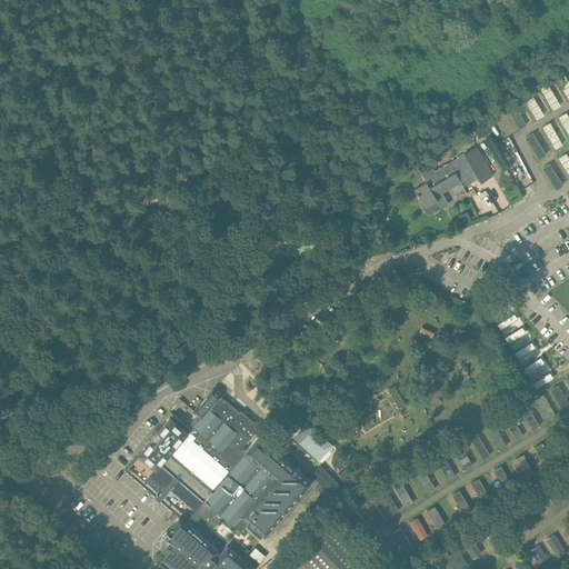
[(551,107),(568,98),(568,72),(537,88),(540,97),(546,93),(551,107)]
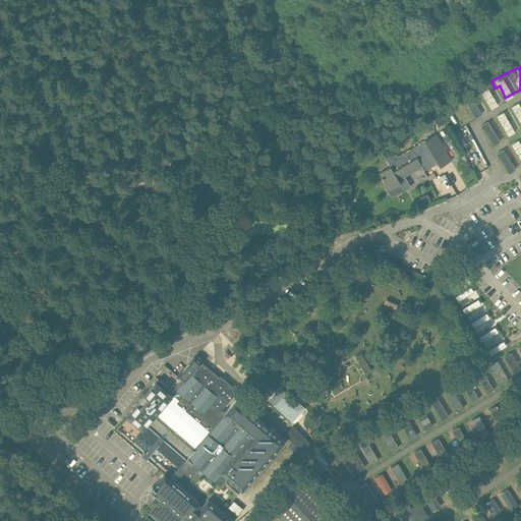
[(520,120),(520,104),(519,102),(511,106),(520,120)]
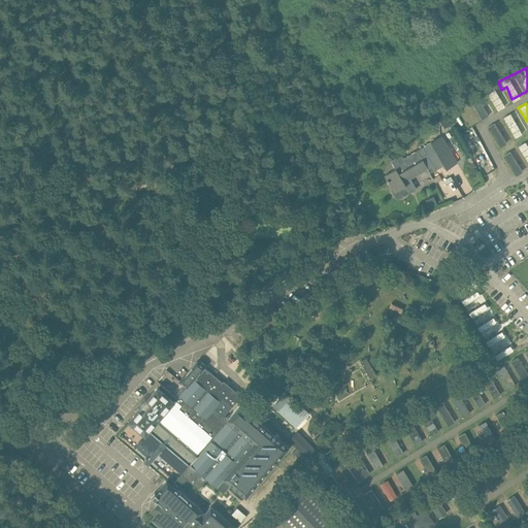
[(512,111),(504,117),(516,137),(524,133),(512,111)]
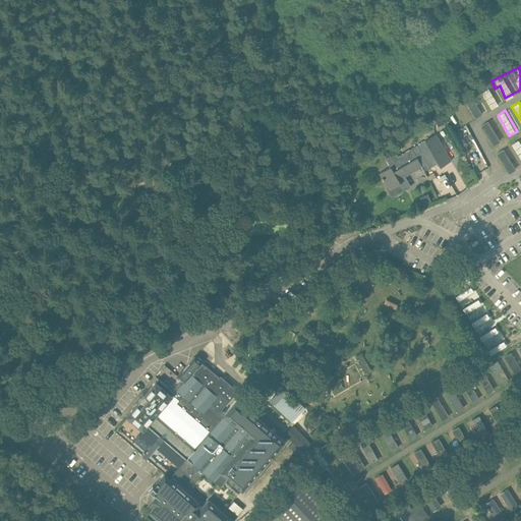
[(442,116),(440,113),(433,117),(439,126),(446,123),(444,121),(441,117),(442,116)]
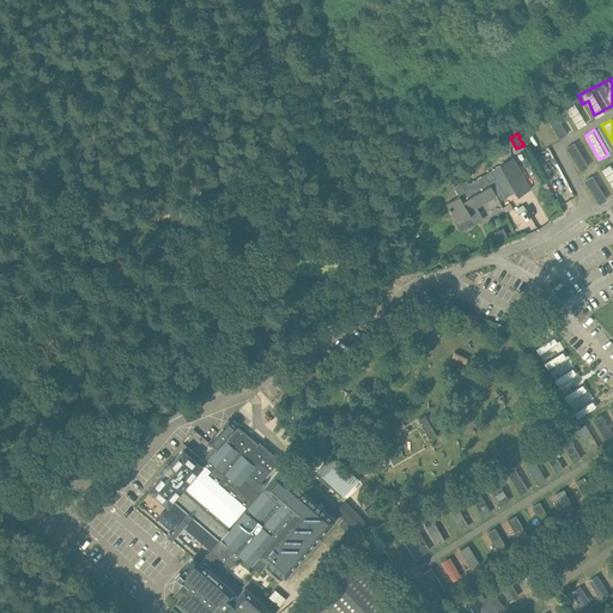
[(582,170),(589,165),(575,141),(568,146),(582,170)]
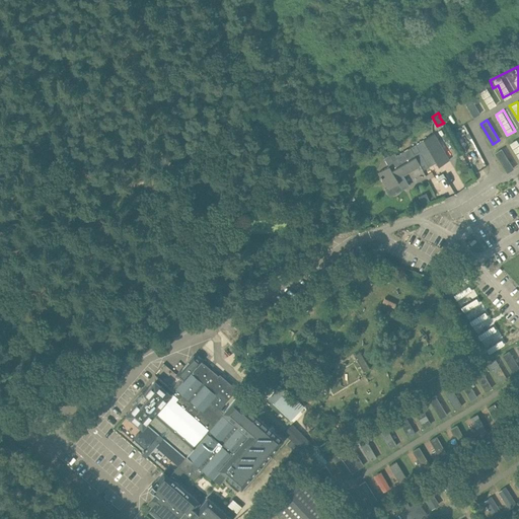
[(420,164),(423,169),(437,162),(438,165),(449,159),(434,133),(396,154),(394,150),(383,156),(388,165),(378,171),(380,175),(381,177),(387,188),(398,181),(400,187),(408,182),(402,174),(420,164)]
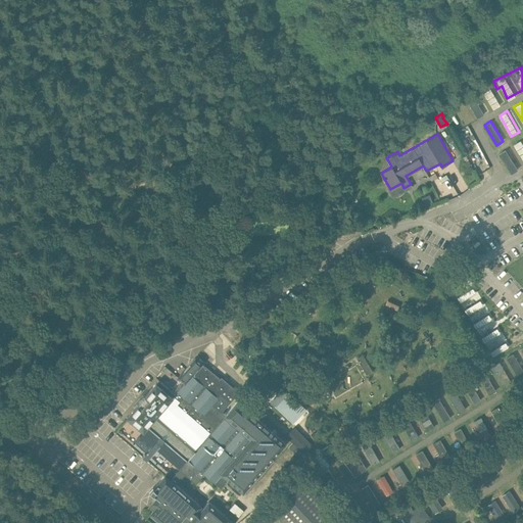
[(500,153),(511,174),(520,169),(508,148),(500,153)]
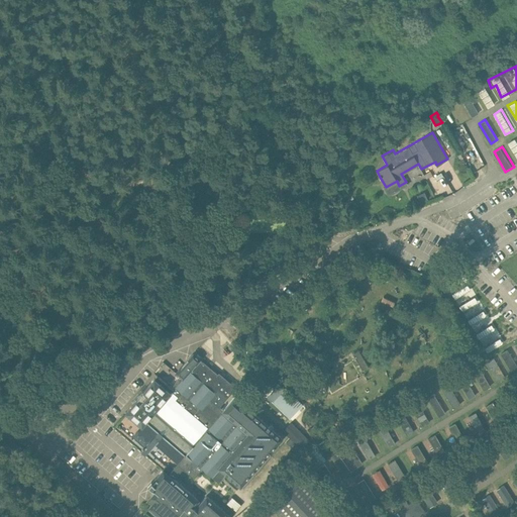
[(478,180),(489,174),(484,166),(474,173),(478,180)]
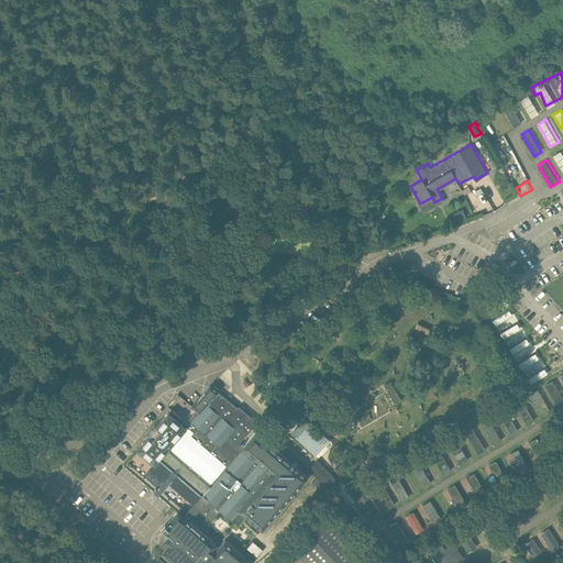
[(541,415),(562,406),(562,398),(555,381),(531,390),(541,415)]
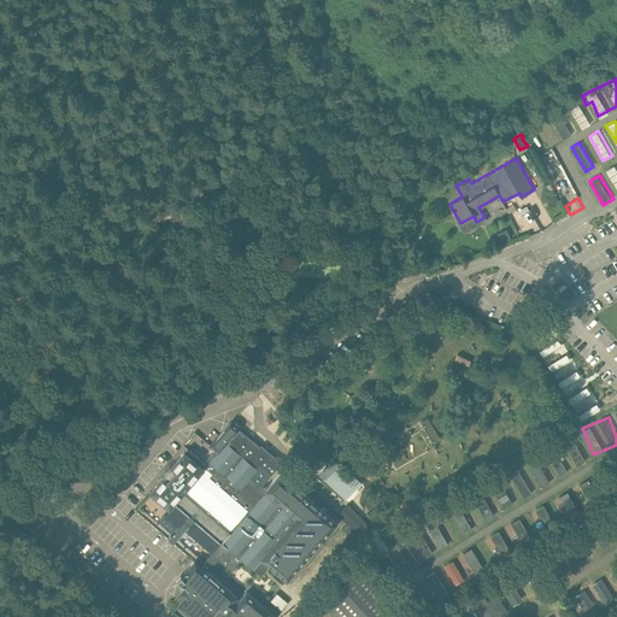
[(440,439),(428,418),(421,423),(422,424),(427,433),(433,442),(440,439)]
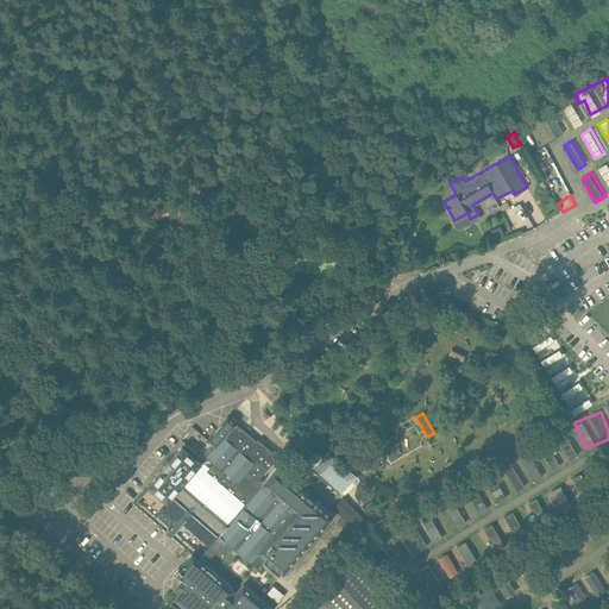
[(295,559),(325,525),(333,515),(276,466),(263,482),(259,478),(278,456),(259,439),(257,440),(227,414),(206,439),(211,443),(200,456),(195,451),(184,441),(146,485),(167,502),(173,495),(187,507),(182,513),(184,515),(188,518),(193,512),(219,535),(200,558),(198,558),(192,553),(179,569),(187,575),(173,590),(179,595),(175,597),(188,608),(272,608),(274,608),(243,582),(230,598),(227,597),(234,589),(207,564),(218,553),(230,564),(240,553),(250,562),(257,569),(267,558),(287,576),(299,563),(295,559)]
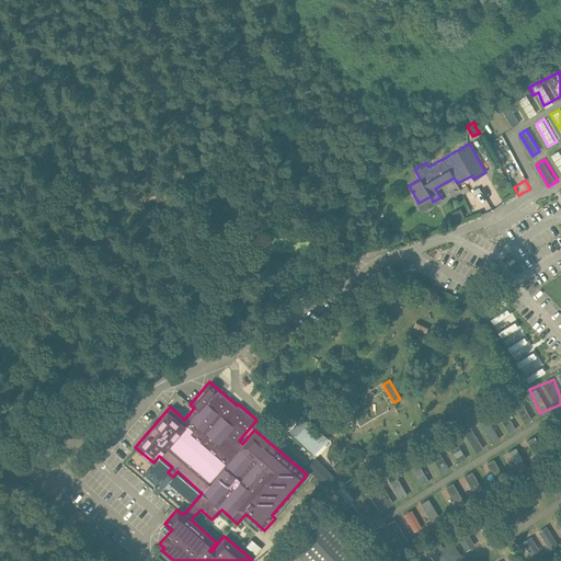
[(515,409),(527,421),(535,414),(524,402),(515,409)]
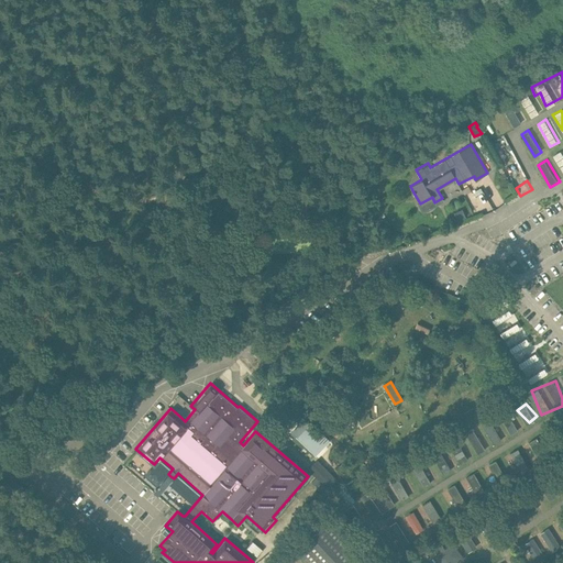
[(489,418),(483,422),(495,444),(518,431),(508,412),(500,417),(507,429),(498,433),(489,418)]
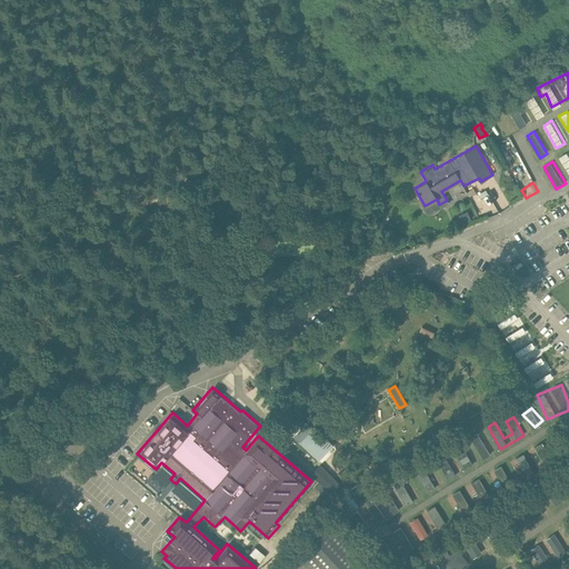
[(333,446),(315,427),(302,428),(293,437),(319,461),(333,446)]
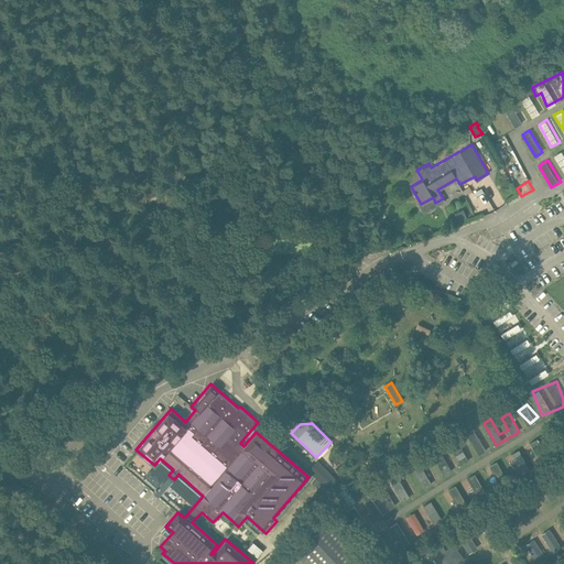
[(457,441),(444,449),(449,458),(440,464),(445,473),(453,468),(455,473),(472,463),(457,441)]
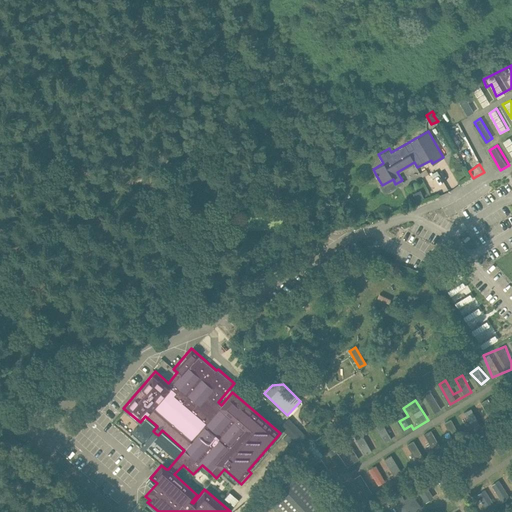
[(454,439),(463,435),(455,417),(446,422),(454,439)]
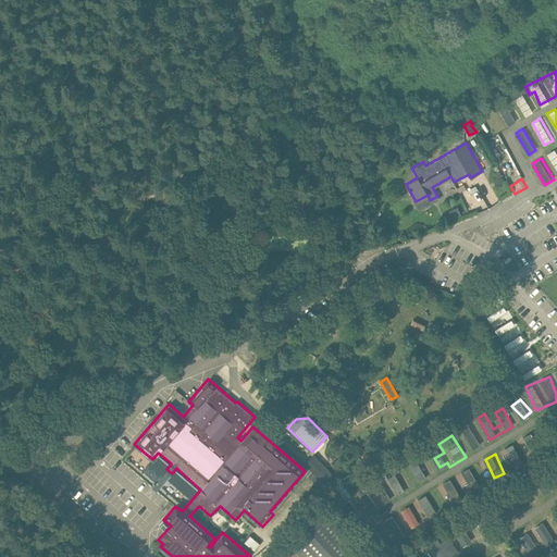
[(420,482),(428,478),(417,459),(409,463),(420,482)]
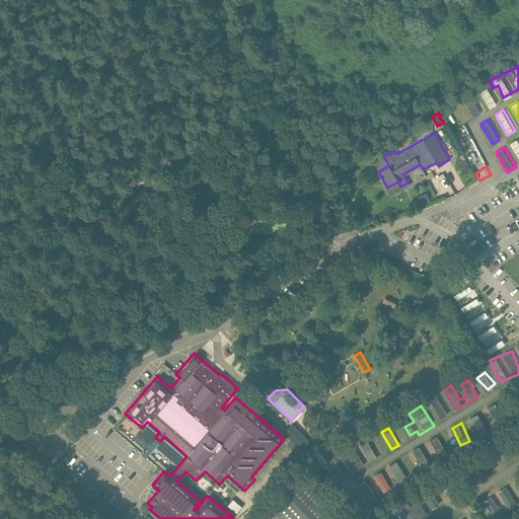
[(367,438),(361,442),(372,460),(378,456),(367,438)]
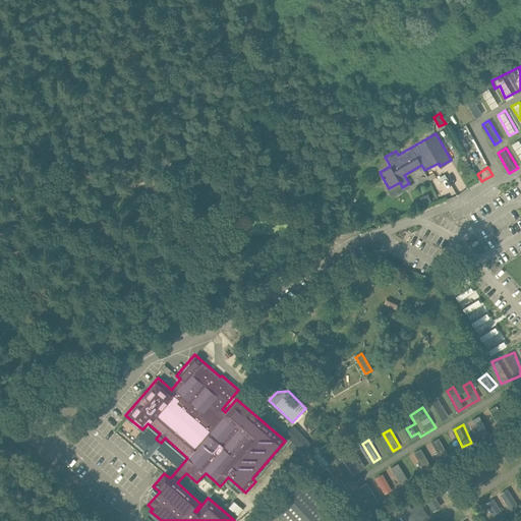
[(329,463),(317,449),(303,460),(314,474),(329,463)]
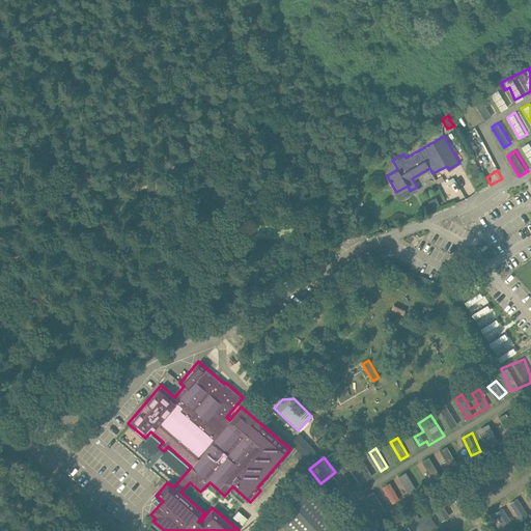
[(347,463),(339,468),(353,487),(371,475),(368,470),(362,474),(359,470),(363,467),(361,463),(352,469),(347,463)]
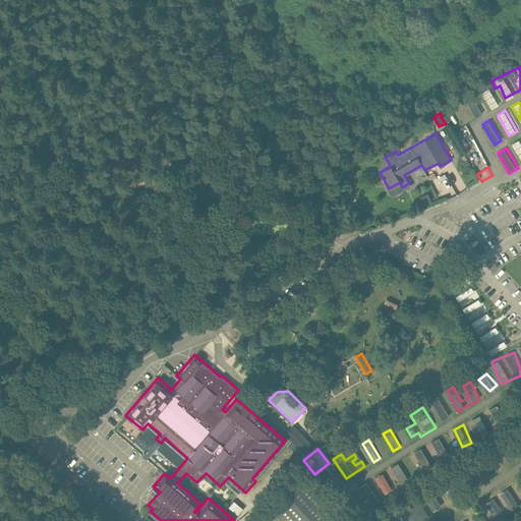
[(400,462),(393,466),(399,481),(407,478),(400,462)]
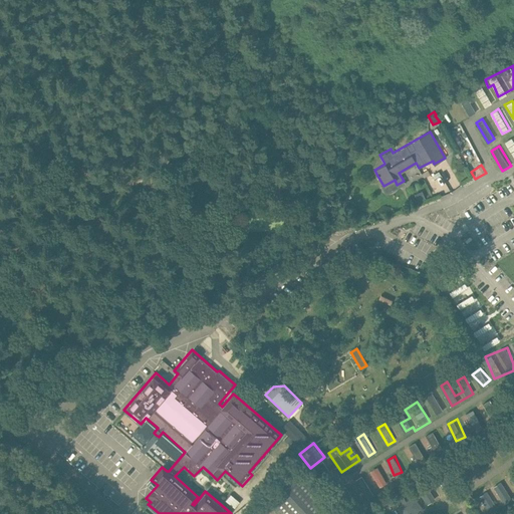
[(371,470),(379,488),(389,484),(379,466),(371,470)]
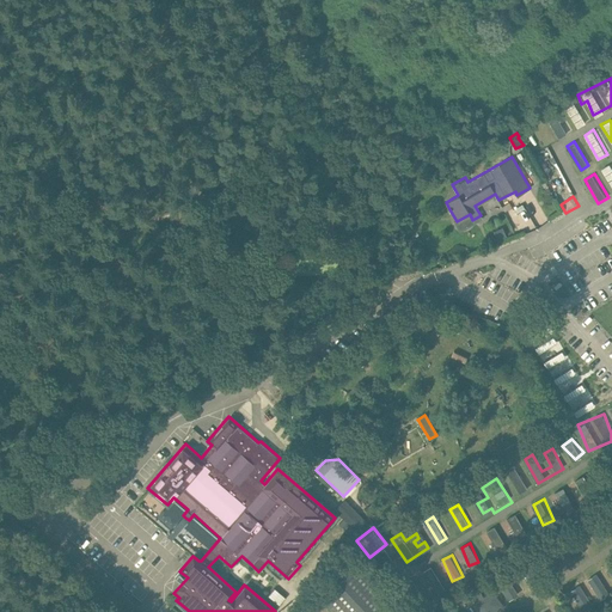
[(401,611),(354,565),(320,598),(334,611),(401,611)]
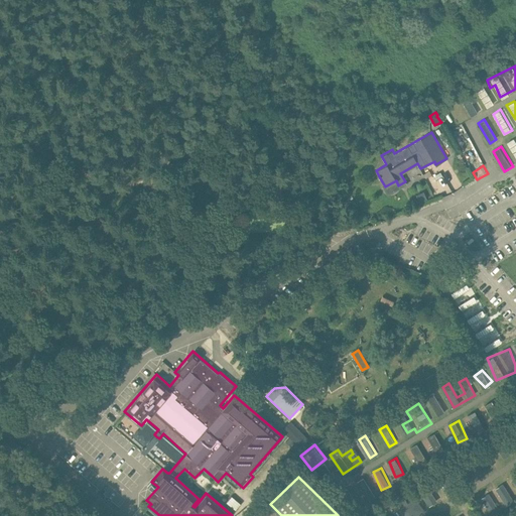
[(367,498),(375,494),(366,477),(358,481),(367,498)]
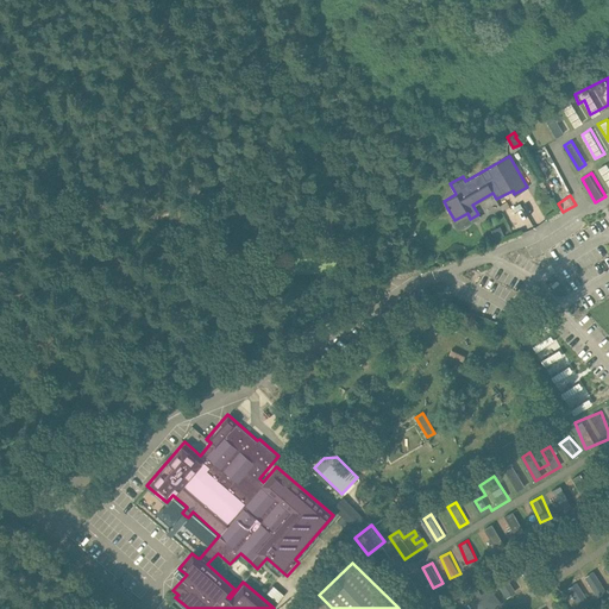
[(307,573),(296,589),(302,594),(313,578),(307,573)]
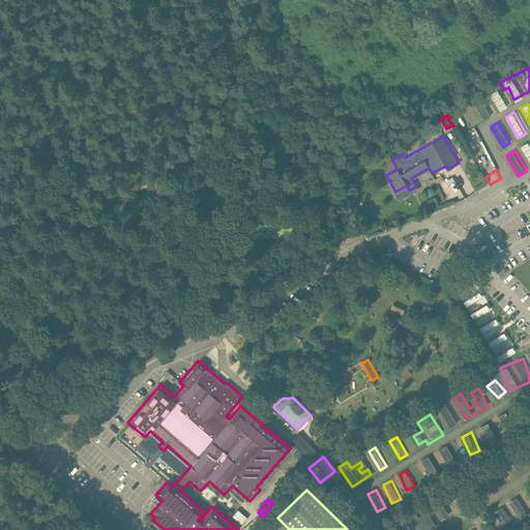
[(413,528),(410,529),(425,529),(435,525),(427,512),(418,517),(415,512),(411,516),(414,520),(409,524),(413,528)]
